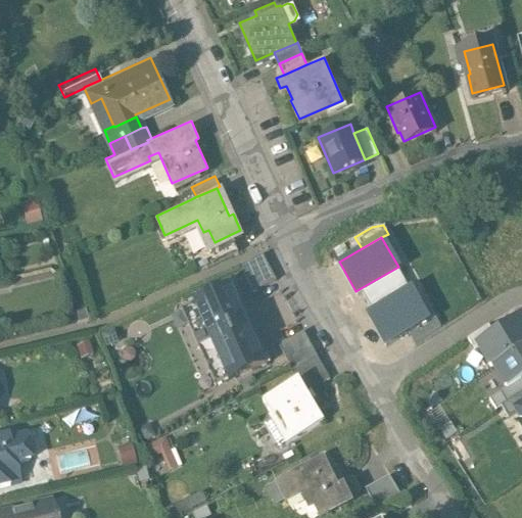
[(261,249),(237,260),(249,286),(275,274),(261,249)]
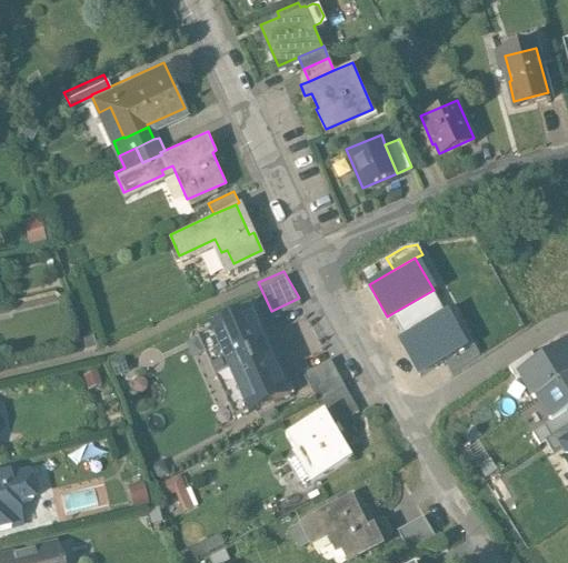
[(434,290),(392,313),(405,335),(400,339),(418,371),(442,357),(465,344),(434,290)]
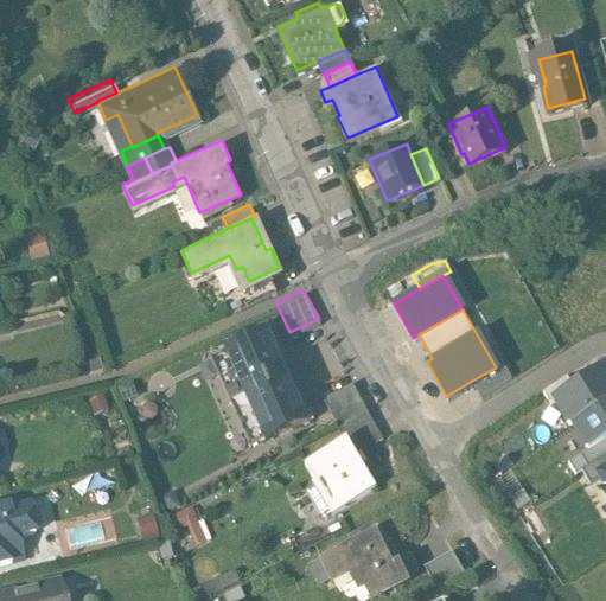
[(270,325),(221,347),(228,364),(216,369),(228,396),(289,368),(270,325)]
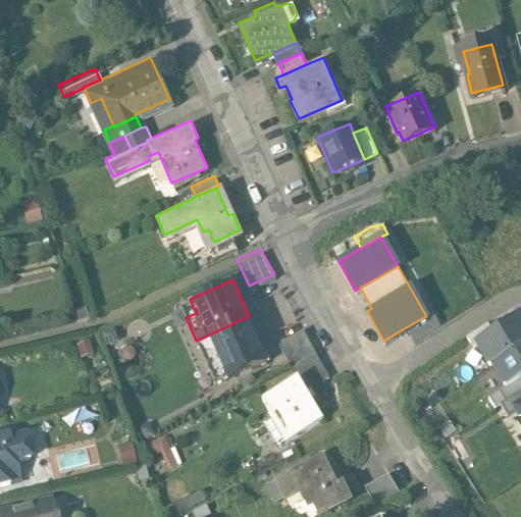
[(426,316),(406,327),(413,340),(439,323),(432,313),(426,316)]
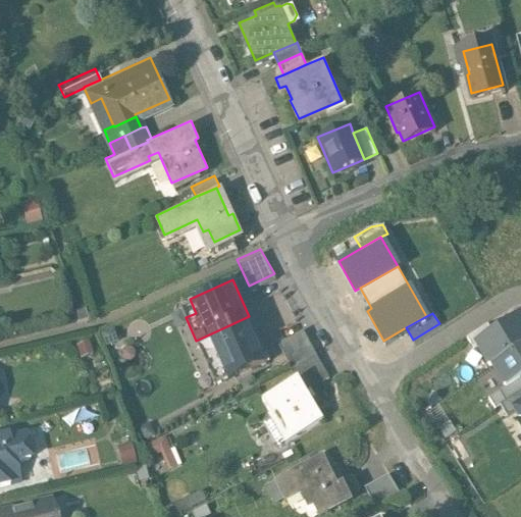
[(491,360),(520,342),(520,316),(519,314),(476,342),(489,362),(491,360)]
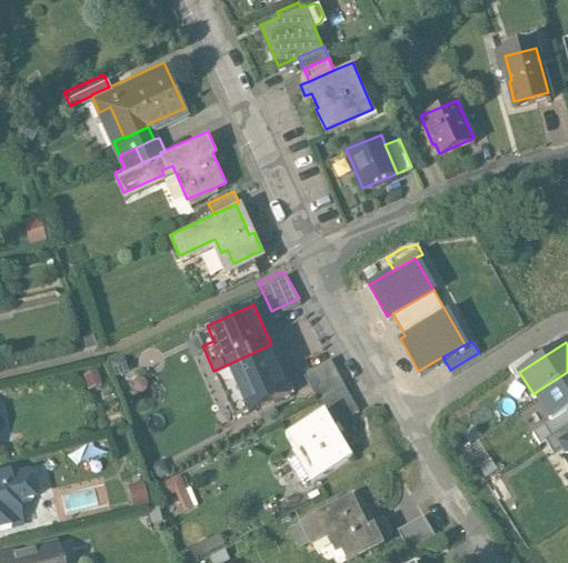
[(271,344),(213,371),(225,396),(236,391),(243,406),(290,385),(271,344)]
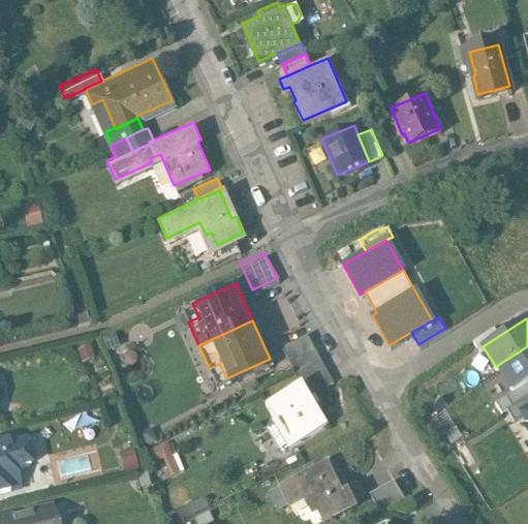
[(497,324),(474,333),(478,343),(500,334),(497,324)]
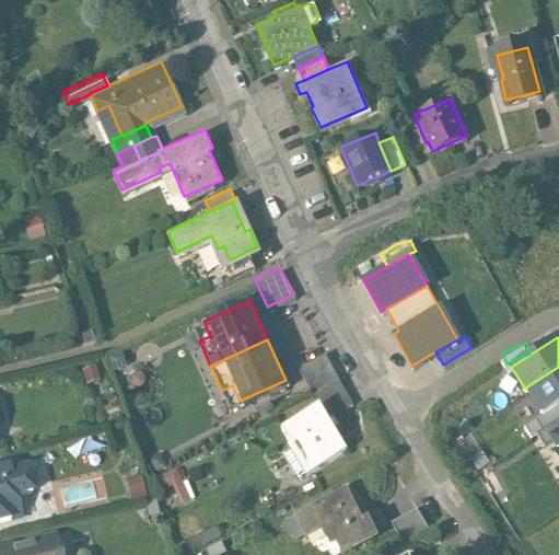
[(324,348),(295,361),(311,389),(338,374),(324,348)]
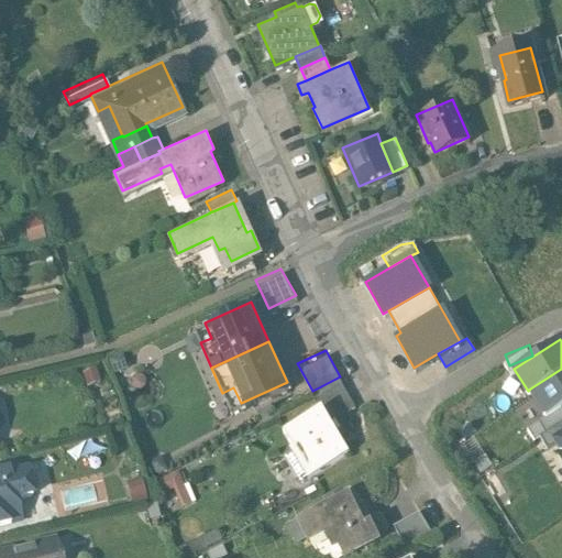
[(561,369),(530,389),(543,412),(559,402),(561,400),(561,369)]
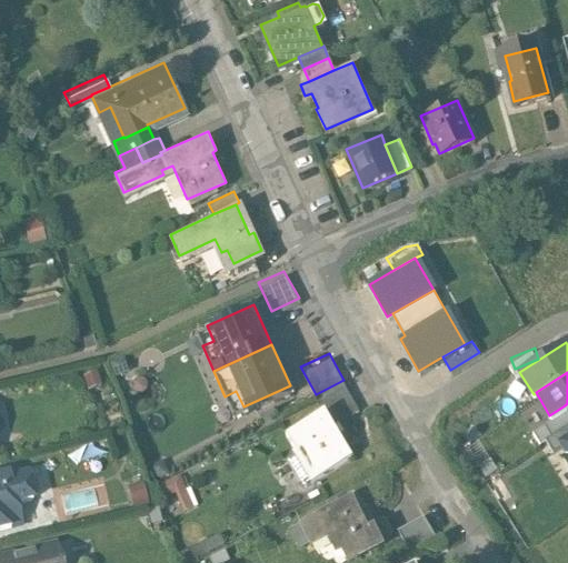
[(324,404),(285,428),(295,444),(285,451),(302,480),(351,450),(324,404)]
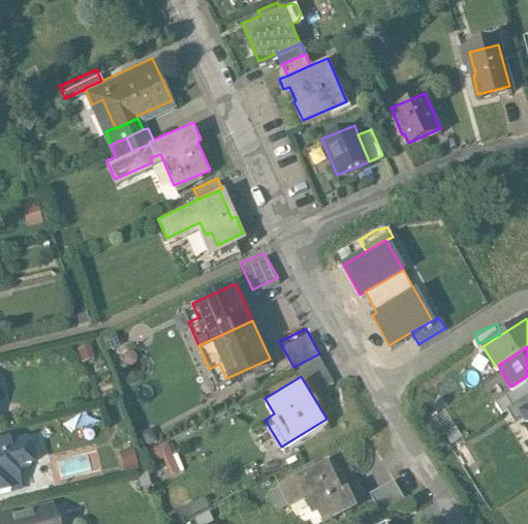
[(500,408),(505,405),(527,390),(527,381),(525,377),(510,387),(494,397),(500,408)]
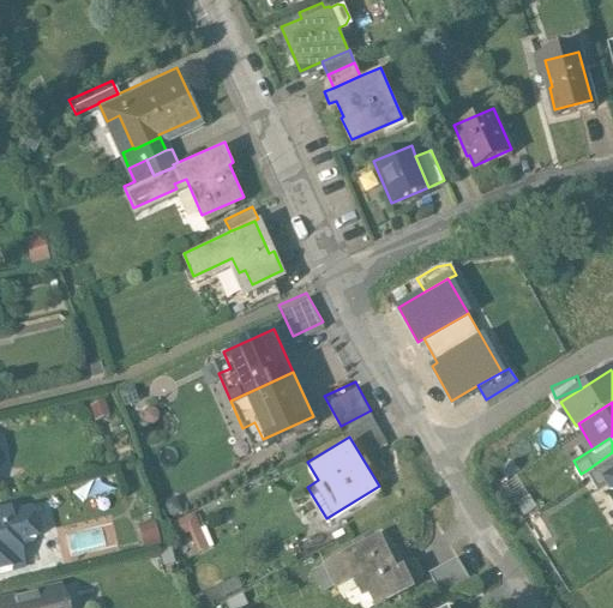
[(605,475),(612,470),(612,452),(587,470),(595,483),(606,477),(605,475)]
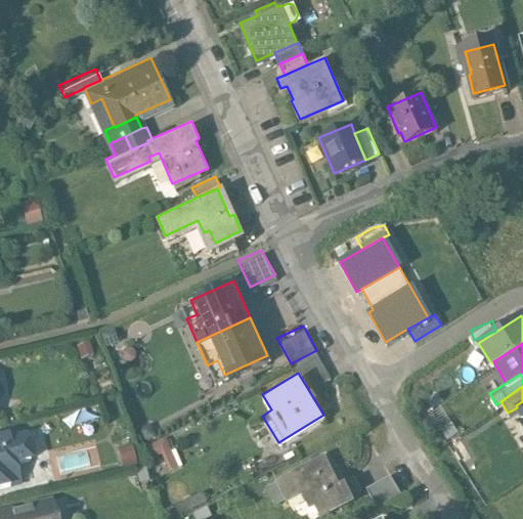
[(7,429),(0,430),(0,480),(12,478),(9,466),(11,466),(14,460),(14,458),(30,453),(25,431),(8,435),(7,429)]
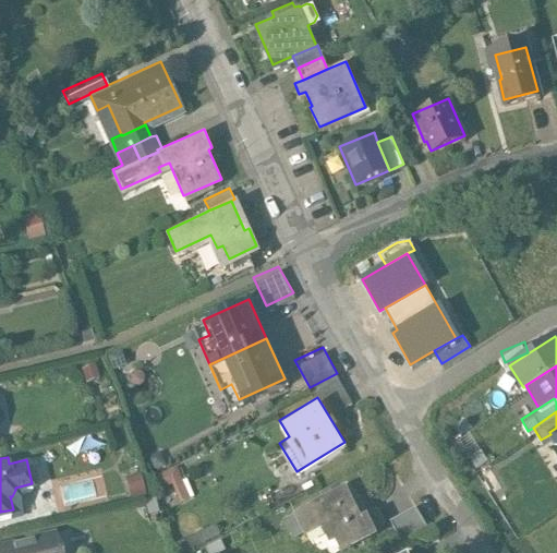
[(342,481),(293,506),(304,528),(326,516),(333,528),(338,525),(347,541),(374,527),(365,511),(359,514),(342,481)]
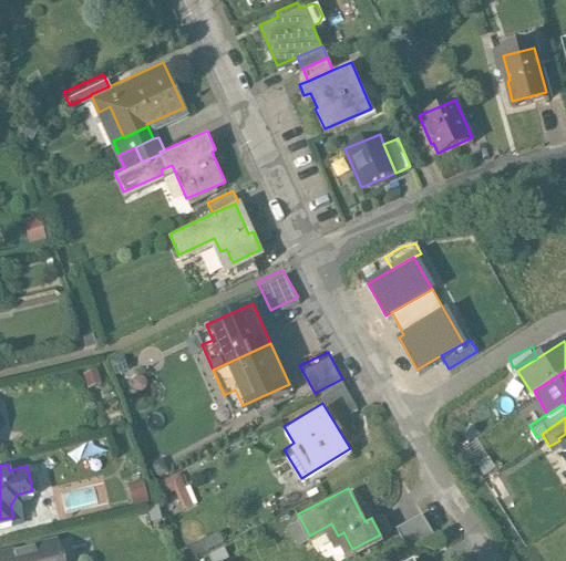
[(433,530),(419,505),(393,520),(407,543),(433,530)]
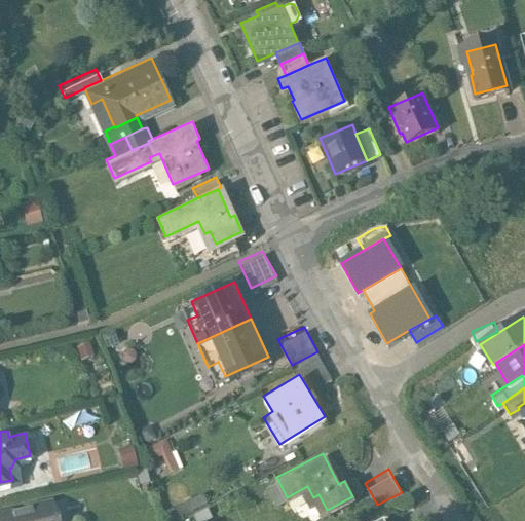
[(29,506),(12,510),(11,506),(0,508),(0,520),(58,520),(51,495),(28,501),(29,506)]
